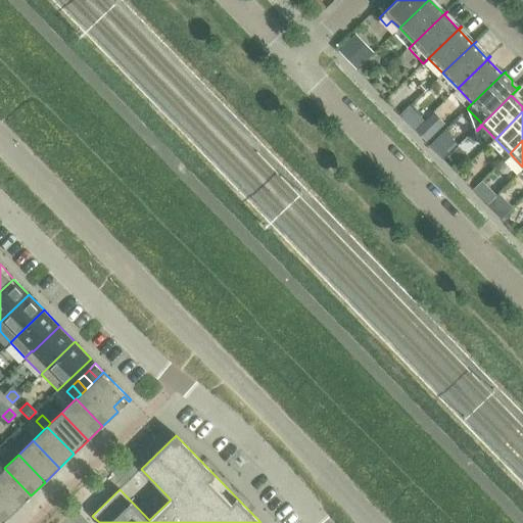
[(15,510),(31,495),(4,468),(0,472),(0,519),(3,522),(5,521),(0,516),(11,506),(15,510)]
